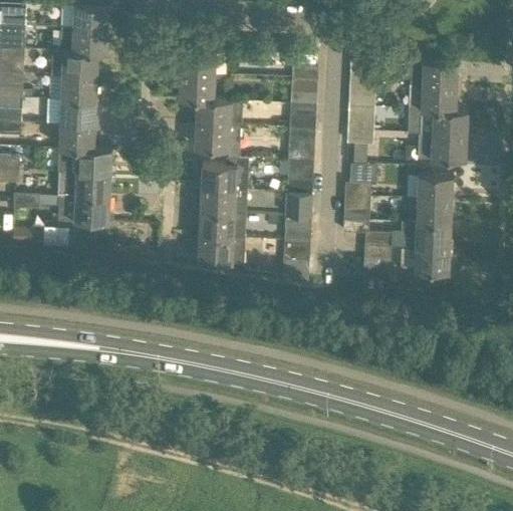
[(24,26),(24,21),(25,5),(0,4),(0,24),(24,26)]
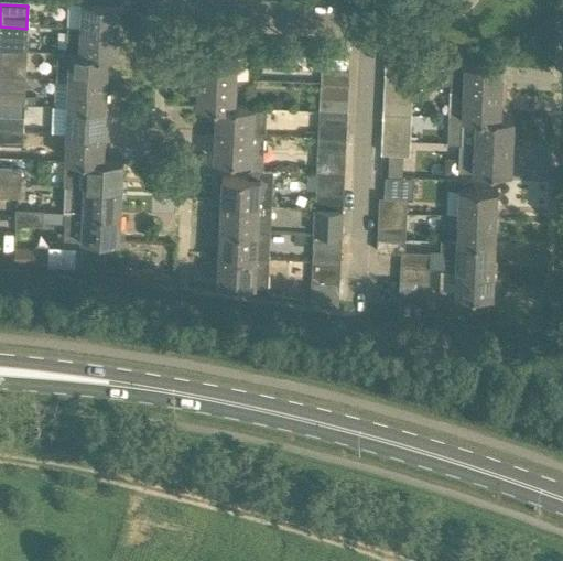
[(119,6),(118,6),(78,4),(77,31),(118,32),(119,6)]
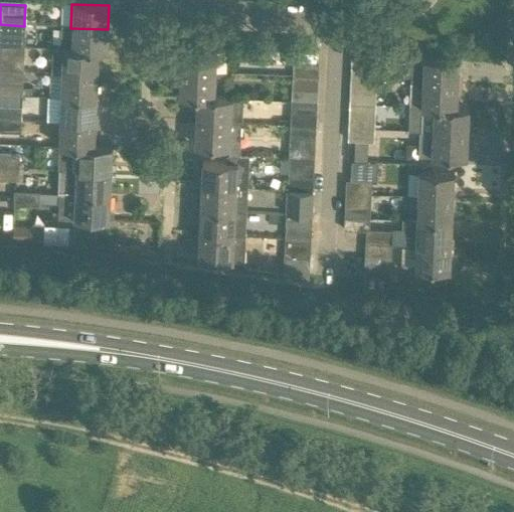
[(0,36),(24,38),(24,26),(0,24),(0,36)]
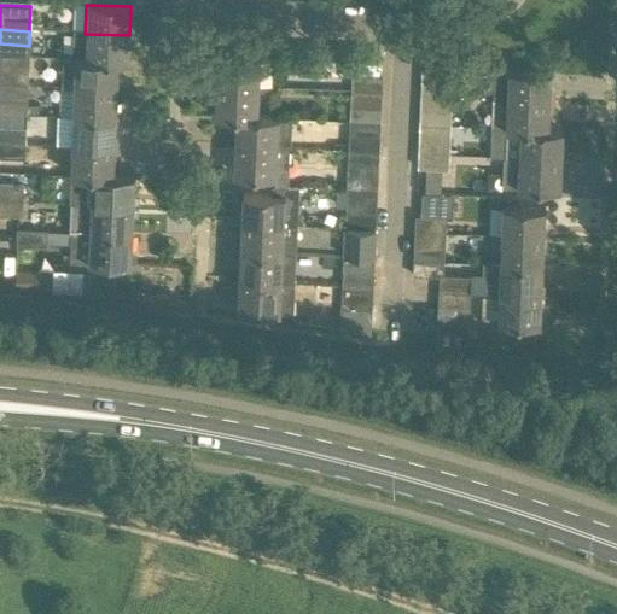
[(128,66),(129,35),(85,34),(85,60),(86,60),(86,63),(117,64),(117,65),(128,66)]
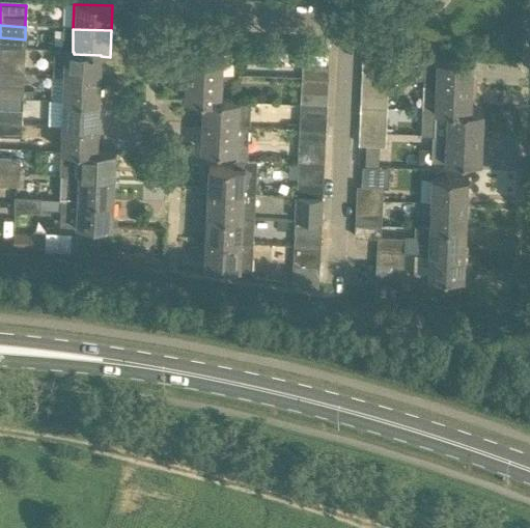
[(101,56),(101,55),(74,54),(74,52),(73,52),(63,52),(62,78),(100,80),(101,56)]
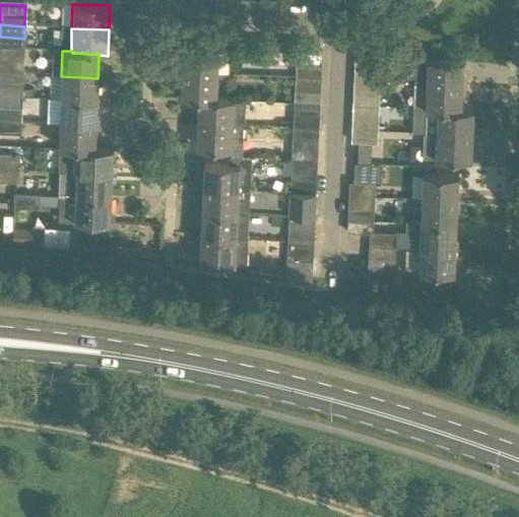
[(182,75),(217,76),(218,52),(183,51),(182,75)]
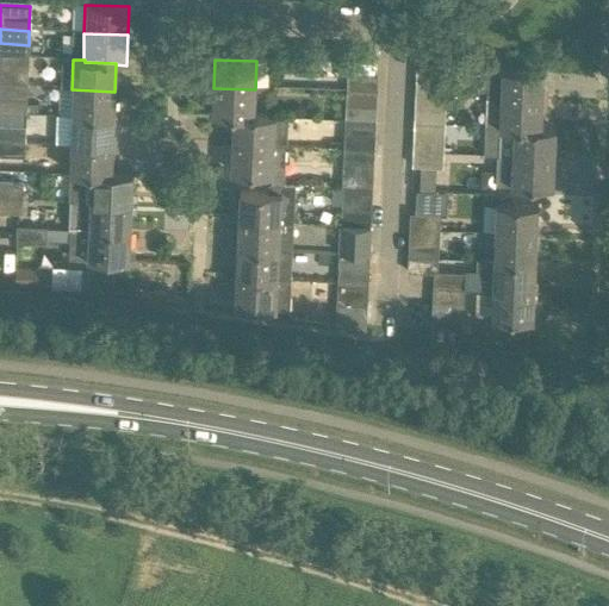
[(415,98),(445,100),(446,70),(416,68),(415,98)]
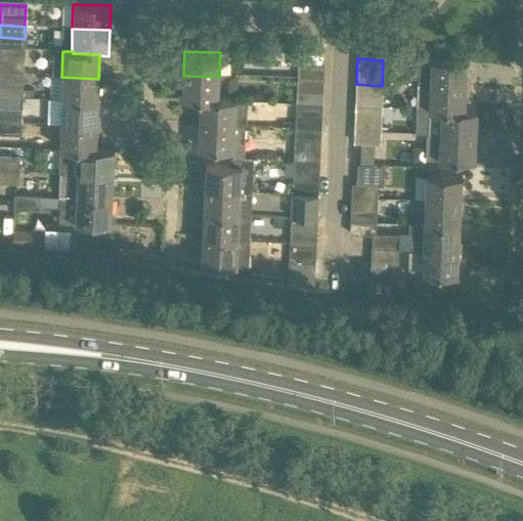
[(0,74),(23,75),(23,62),(0,60),(0,74)]
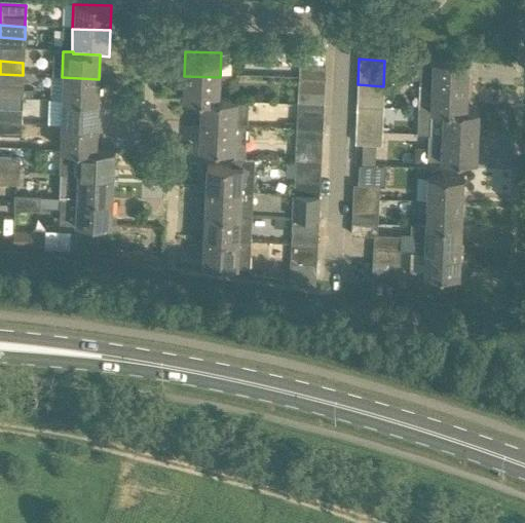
[(432,63),(430,87),(466,89),(467,64),(432,63)]
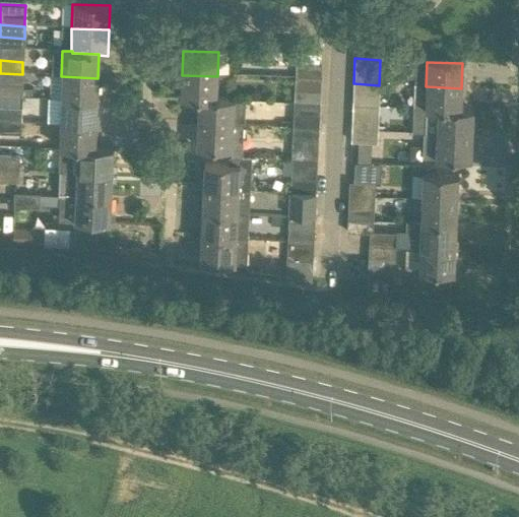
[(295,80),(320,81),(320,69),(295,68),(295,80)]
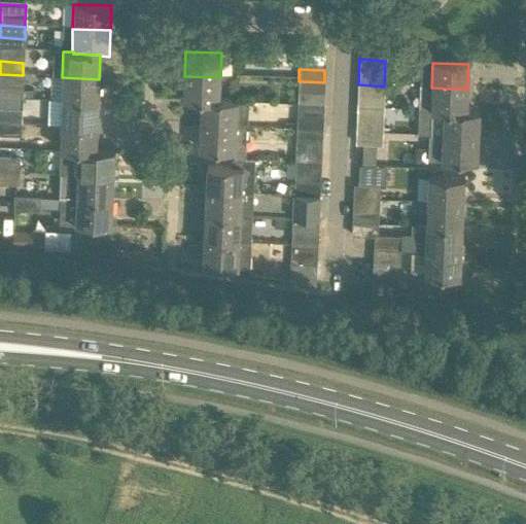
[(0,88),(22,89),(23,75),(0,74),(0,88)]
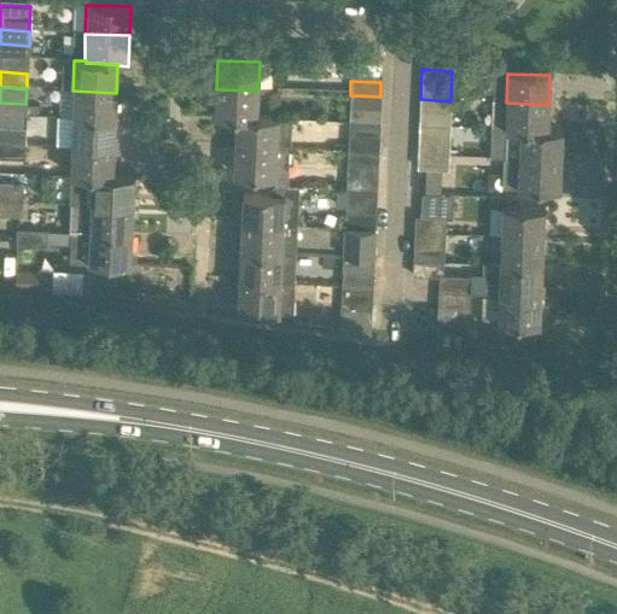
[(215,120),(236,121),(236,118),(257,120),(258,91),(216,89),(215,120)]
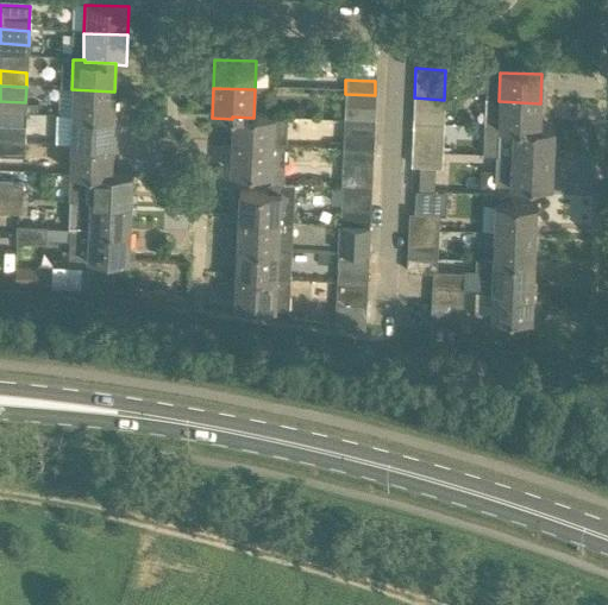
[(113,120),(114,92),(71,89),(70,119),(113,120)]
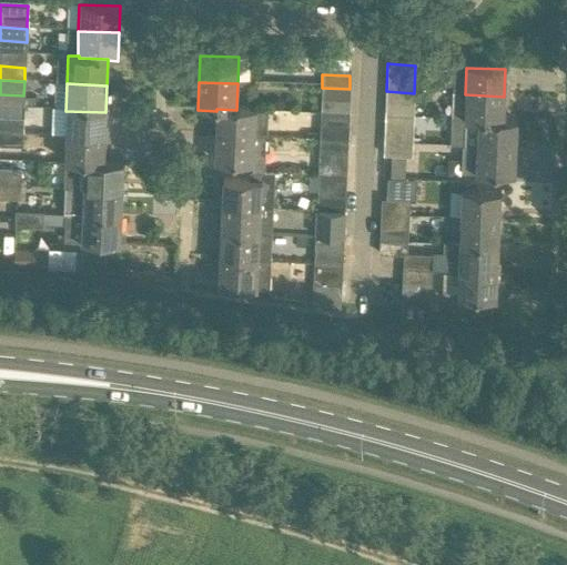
[(321,114),(348,115),(348,103),(350,89),(322,88),(321,102),(321,114)]
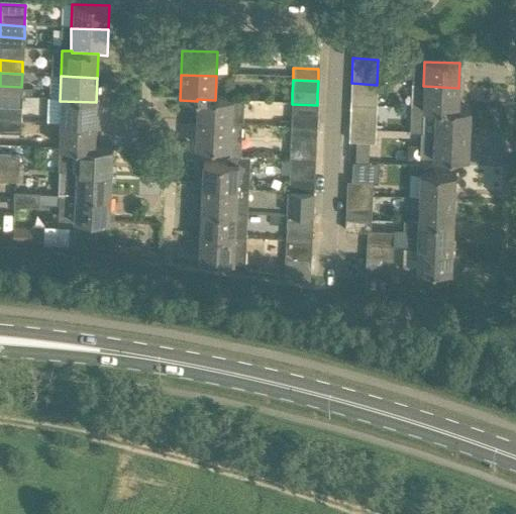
[(376,108),(377,85),(351,83),(350,107),(376,108)]
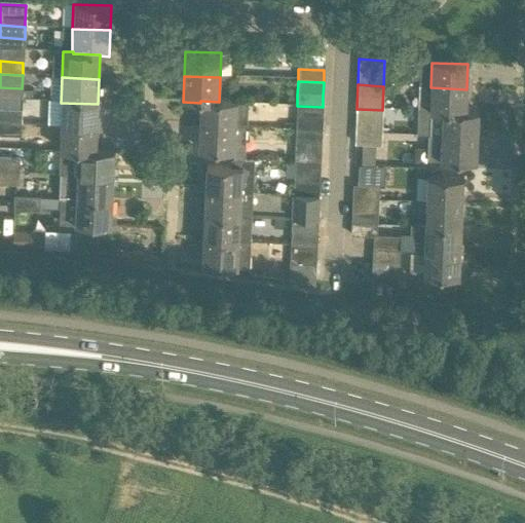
[(430,87),(429,113),(441,114),(441,113),(464,114),(465,113),(466,89),(430,87)]
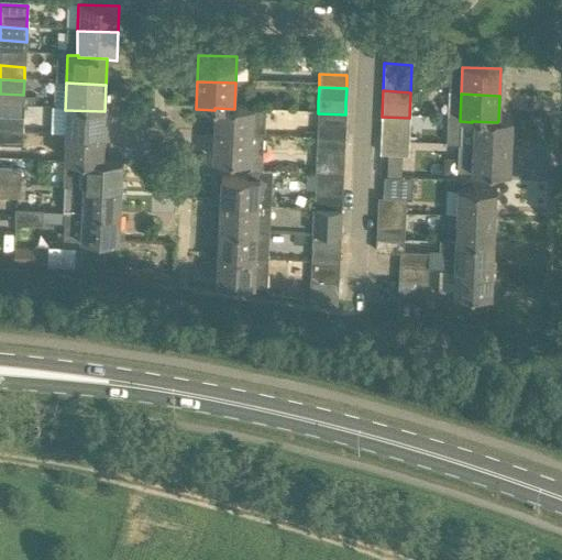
[(253,110),(234,109),(215,108),(215,110),(213,135),(263,138),(264,110),(253,110)]
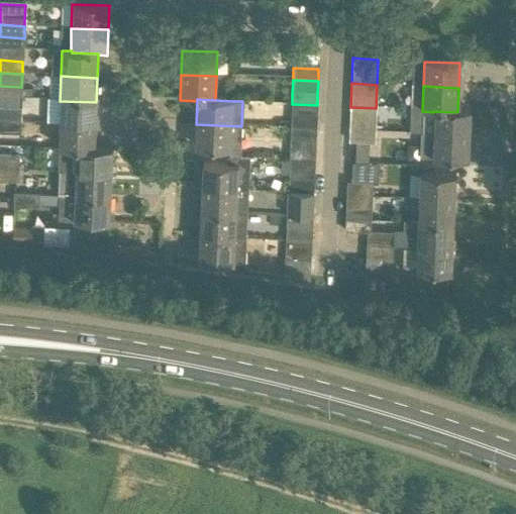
[(59,125),(95,126),(96,102),(60,101),(59,125)]
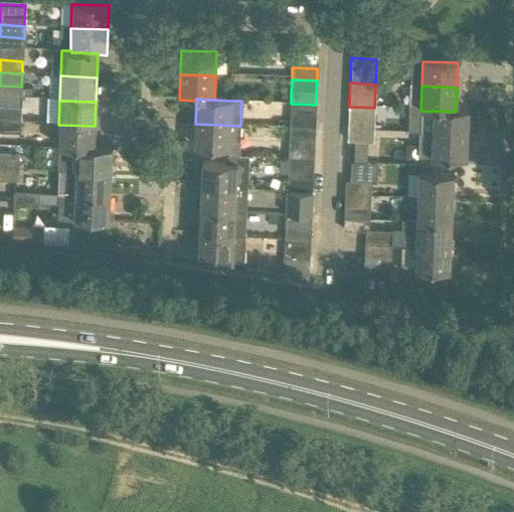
[(315,117),(316,105),(291,104),(290,116),(290,128),(315,129),(315,117)]
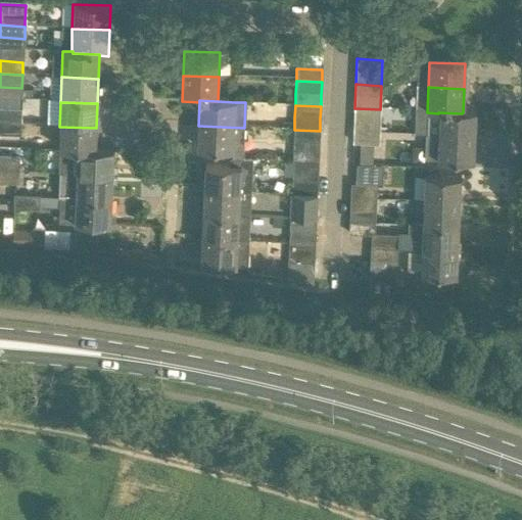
[(379,135),(380,109),(354,108),(353,134),(379,135)]
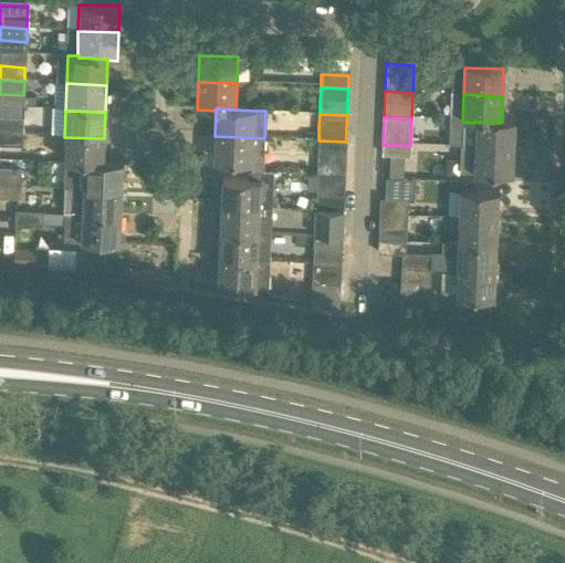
[(0,133),(22,135),(23,121),(0,118),(0,133)]
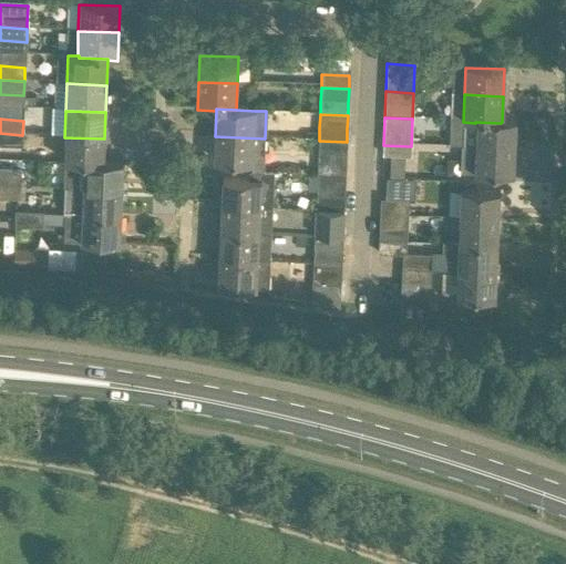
[(501,123),(475,122),(475,123),(463,122),(462,149),(514,151),(515,122),(502,122),(501,123)]
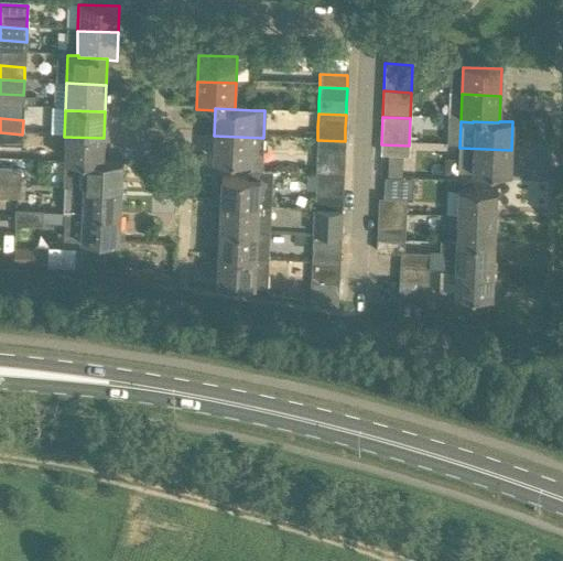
[(22,135),(0,132),(0,147),(21,148),(22,135)]
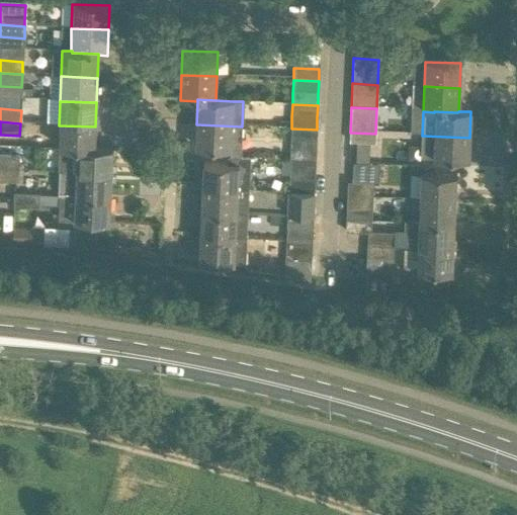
[(230,158),(240,159),(242,126),(196,124),(195,150),(230,151),(230,158)]
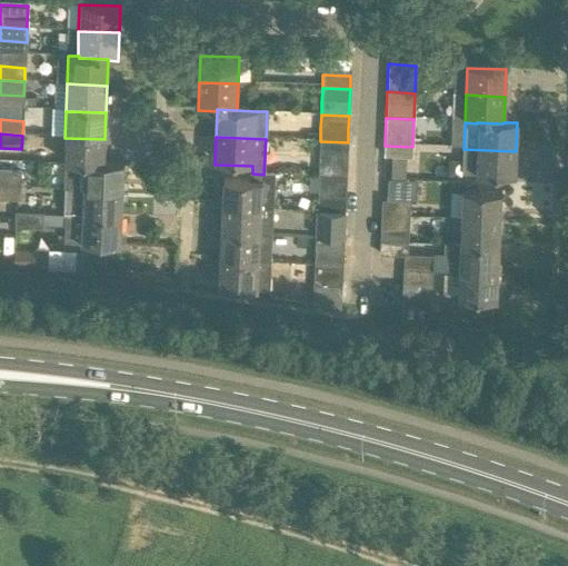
[(103,165),(105,139),(65,138),(65,165),(103,166),(103,165)]
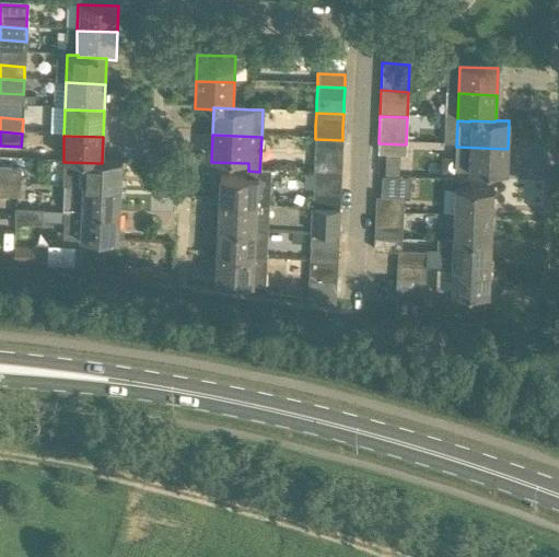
[(315,139),(314,174),(341,175),(342,140),(315,139)]
